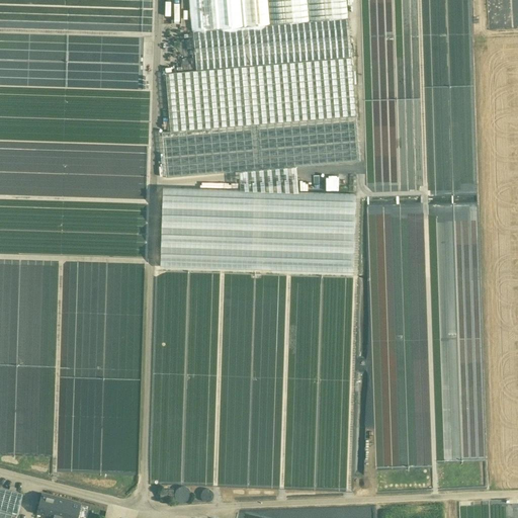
[(211,0),(188,0),(191,30),(192,30),(214,28),(211,0)]
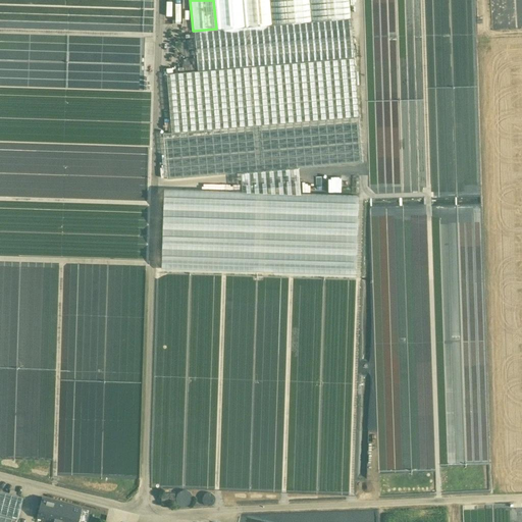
[(217,0),(220,29),(244,27),(242,0),(217,0)]
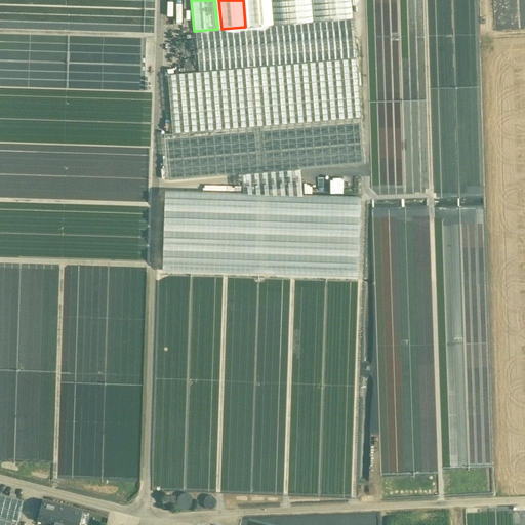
[(271,0),(246,0),(249,27),(273,25),(271,0)]
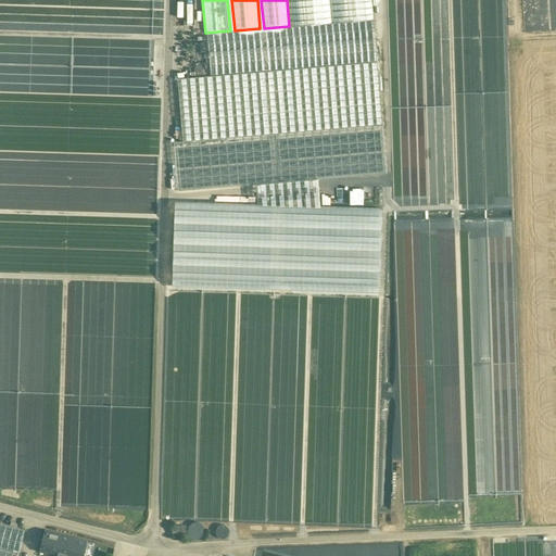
[(287,0),(289,26),(373,19),(370,0),(287,0)]
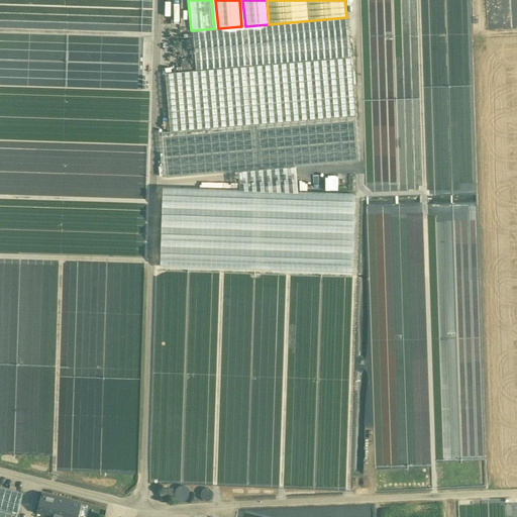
[(214,28),(192,30),(195,70),(350,57),(346,17),(269,24),(245,26),(241,26),(218,28),(214,28)]
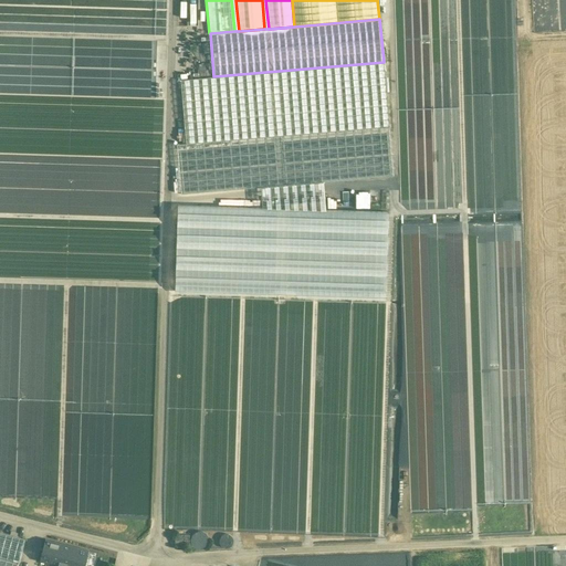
[(213,76),(180,80),(186,143),(177,144),(180,194),(260,187),(323,181),(392,176),(384,62),(213,76)]
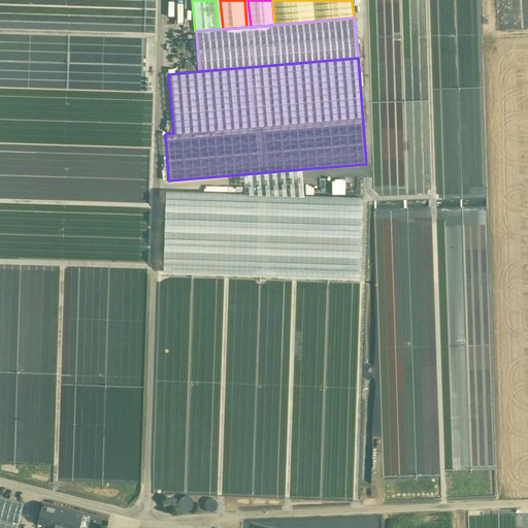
[(301,169),(242,174),(244,193),(165,191),(163,270),(359,276),(362,197),(303,195),(301,169)]
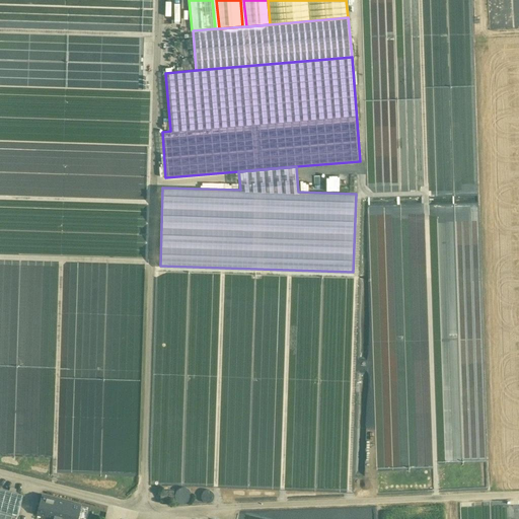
[(0,488),(0,512),(17,516),(22,495),(0,488)]
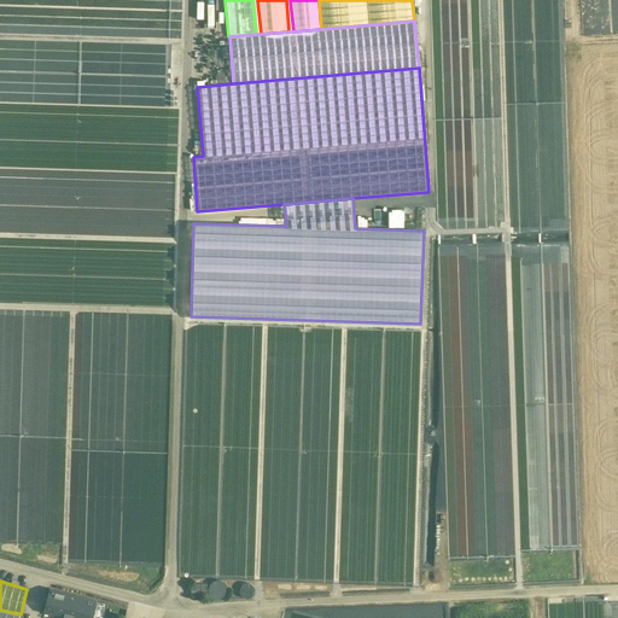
[(205,584),(191,584),(191,595),(207,594),(205,584)]
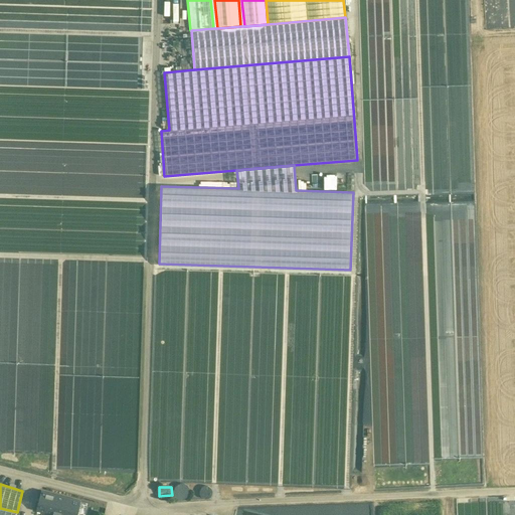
[(57,495),(41,491),(36,510),(52,514),(57,495)]
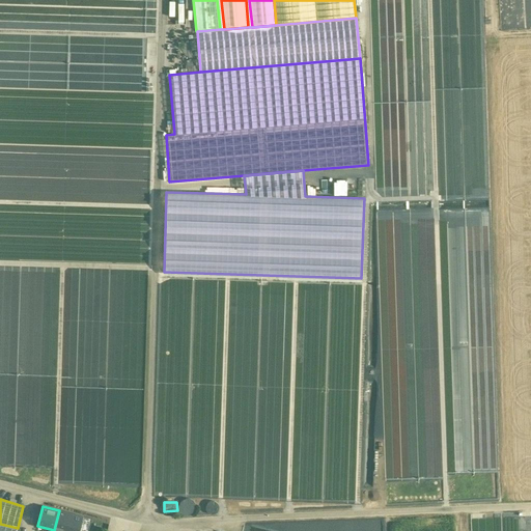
[(78,530),(82,516),(59,510),(54,530),(58,530),(78,530)]
